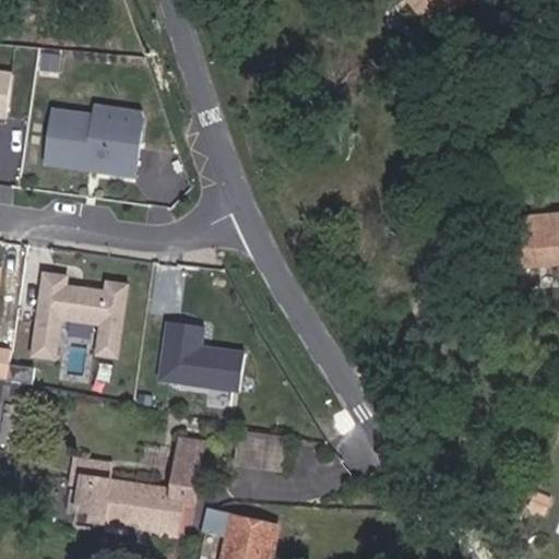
[(477,0),(417,0),(441,30),(477,0)]
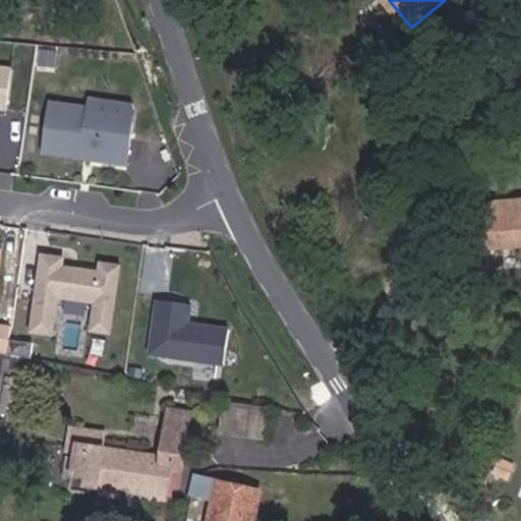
[(0,113),(7,114),(13,67),(0,65),(0,113)]
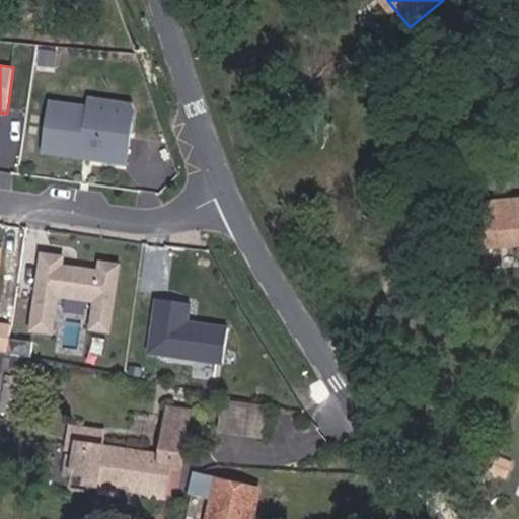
[(48,102),(42,156),(127,167),(134,114),(130,104),(88,99),(87,107),(48,102)]
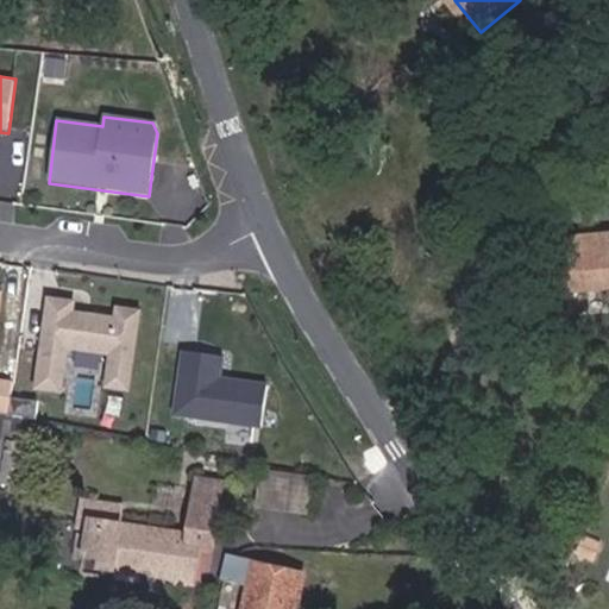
[(608,245),(559,249),(559,305),(585,303),(586,292),(608,290),(608,296),(608,245)]
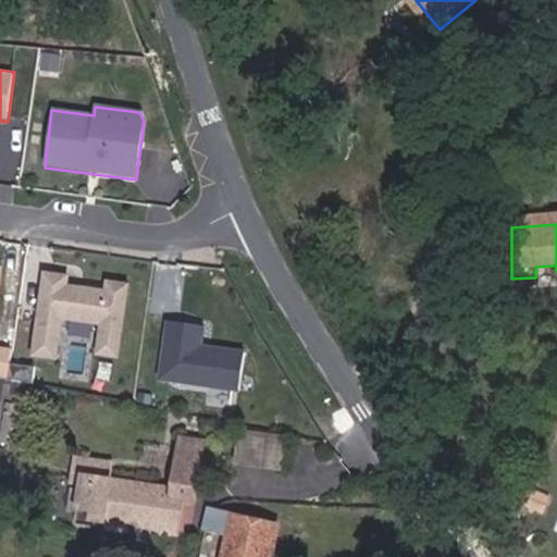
[(128,285),(103,281),(102,289),(71,285),(72,275),(42,271),(31,358),(58,362),(63,322),(99,326),(95,357),(119,360),(128,285)]
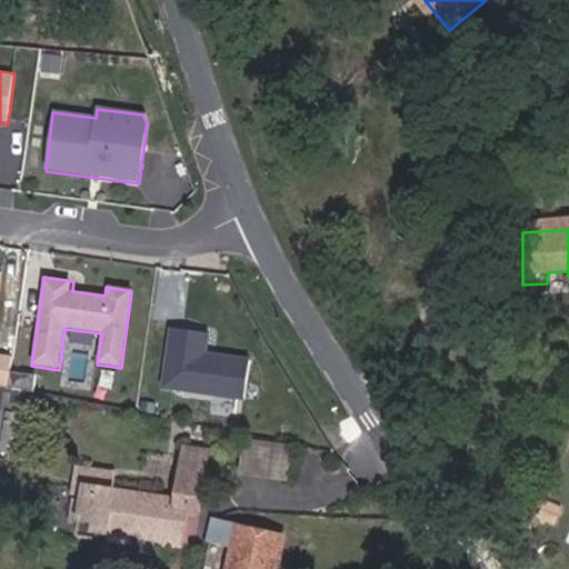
[(208,352),(210,332),(170,327),(162,388),(246,399),(250,358),(208,352)]
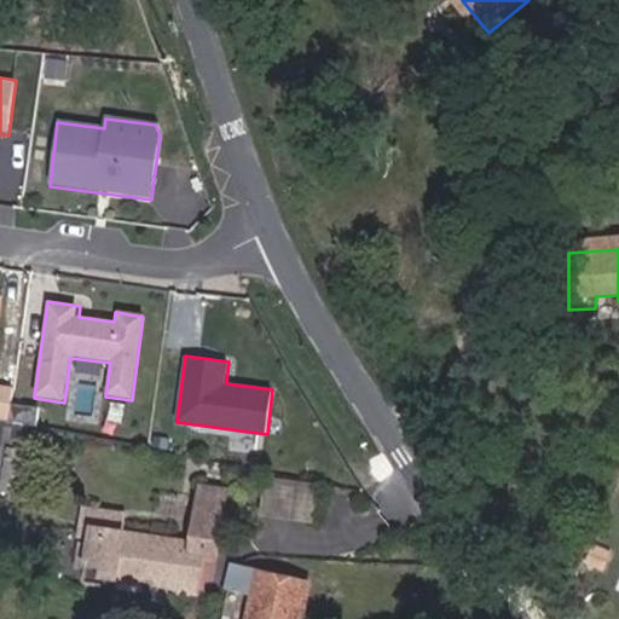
[(13,389),(0,387),(0,418),(10,421),(13,389)]
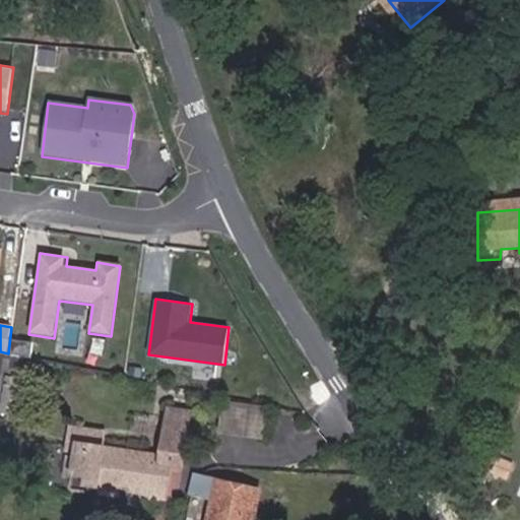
[(0,413),(8,415),(14,380),(0,377),(0,413)]
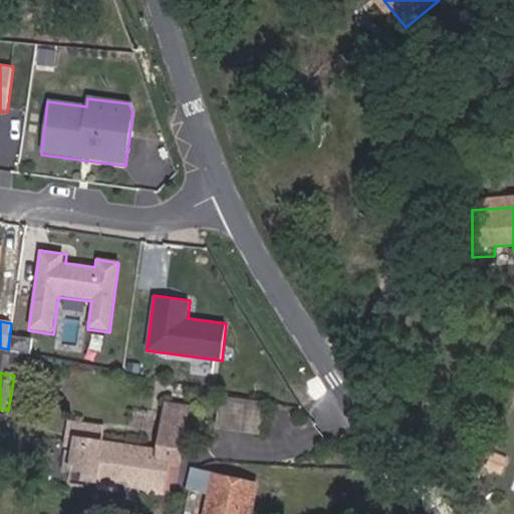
[(263,430),(265,402),(222,399),(221,428),(263,430)]
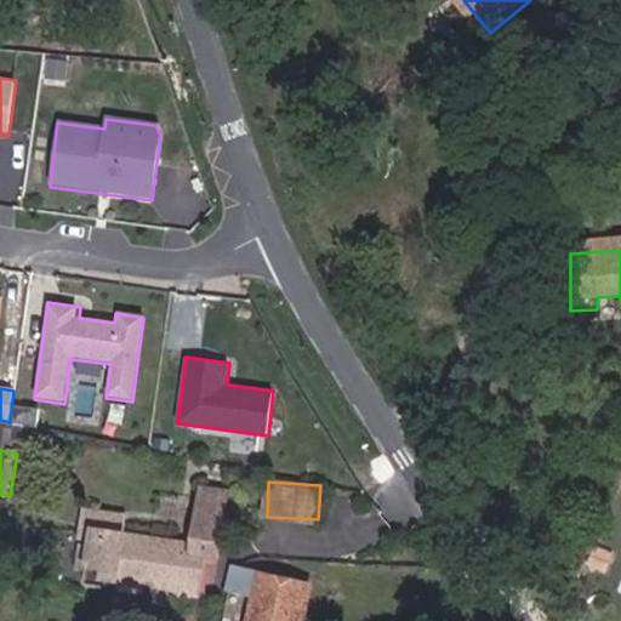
[(208,553),(222,556),(232,493),(204,488),(197,547),(124,535),(91,530),(90,541),(83,584),(113,588),(113,584),(200,597),(208,553)]
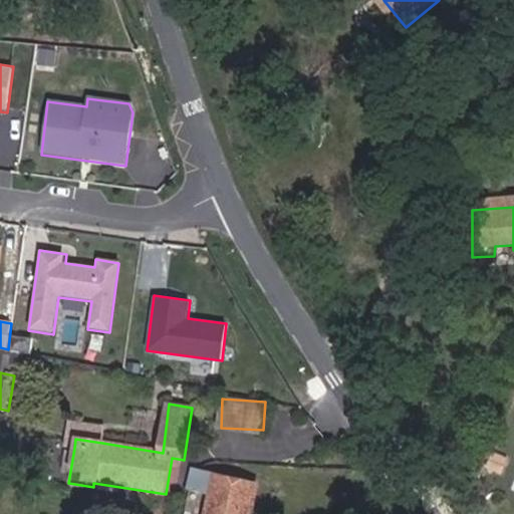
[(68,420),(63,448),(74,448),(75,439),(102,443),(104,426),(68,420)]
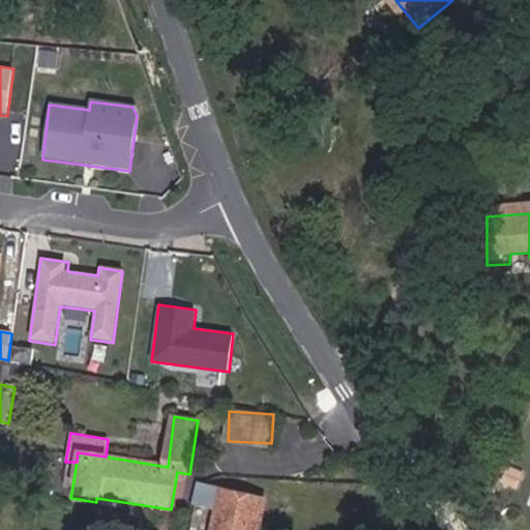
[(213,529),(260,529),(271,486),(208,471),(204,491),(222,496),(213,529)]
